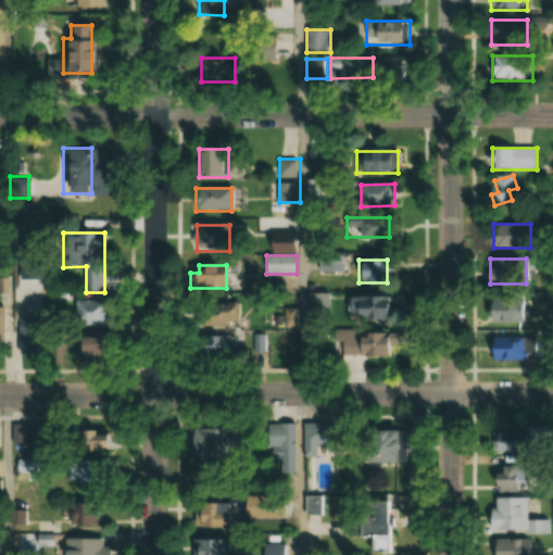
[(19,310),(44,310),(44,277),(19,277),(19,310)]
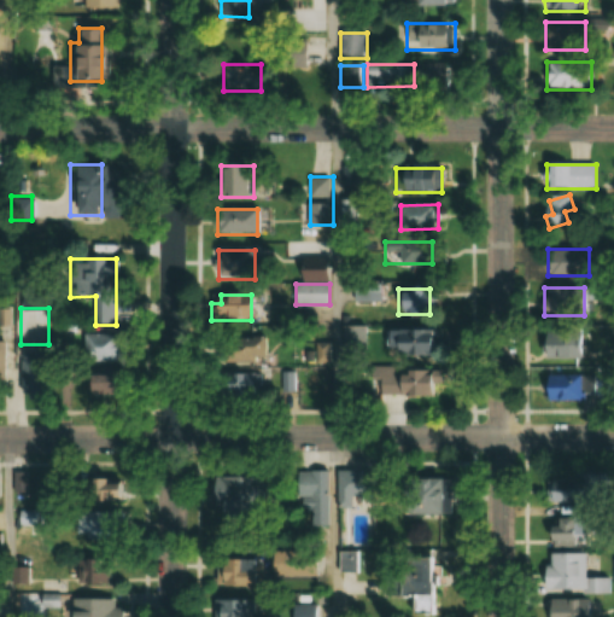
[(386,329),(386,356),(432,356),(432,329),(386,329)]
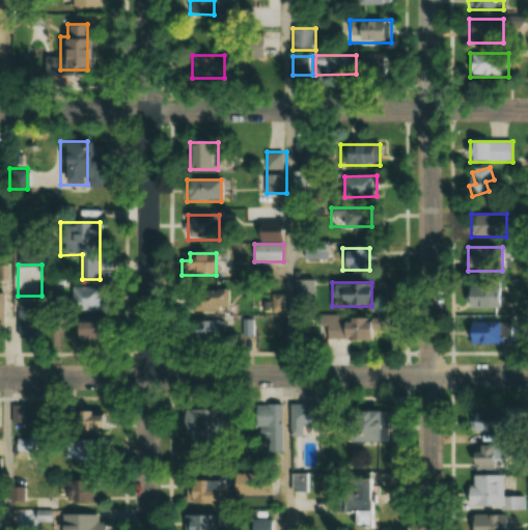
[(503,285),(466,285),(466,308),(503,308),(503,285)]
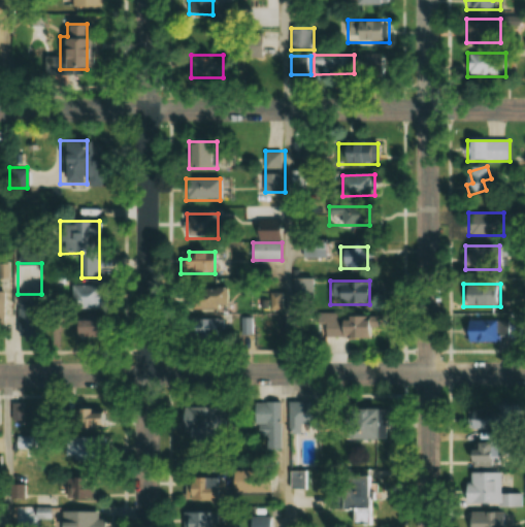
[(72,286),(72,309),(101,309),(101,286),(72,286)]
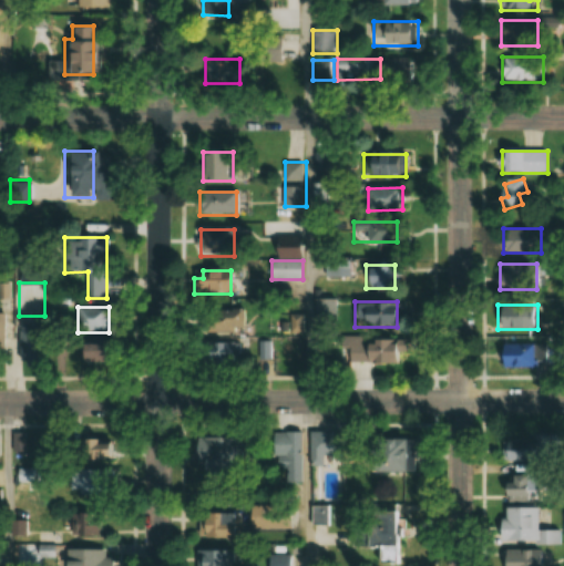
[(244,332),(244,310),(206,310),(206,332),(244,332)]
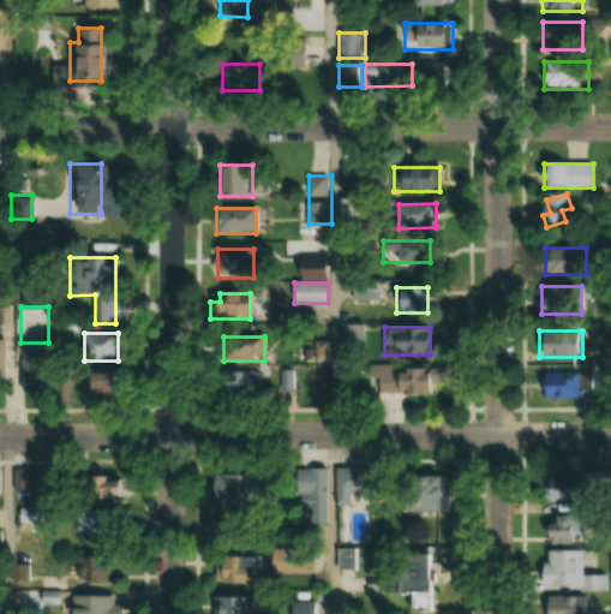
[(45,397),(45,350),(25,350),(25,397),(45,397)]
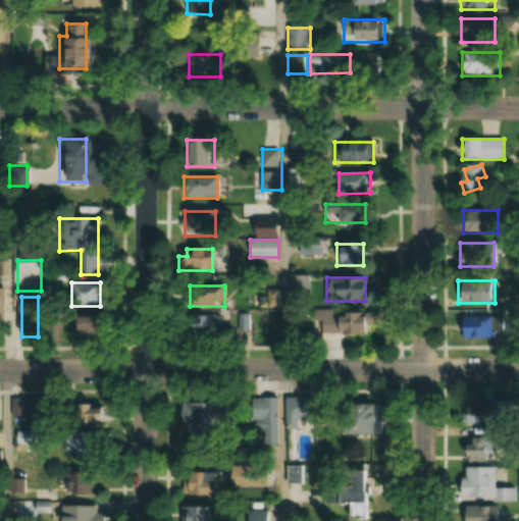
[(368,336),(369,312),(333,312),(332,335),(368,336)]
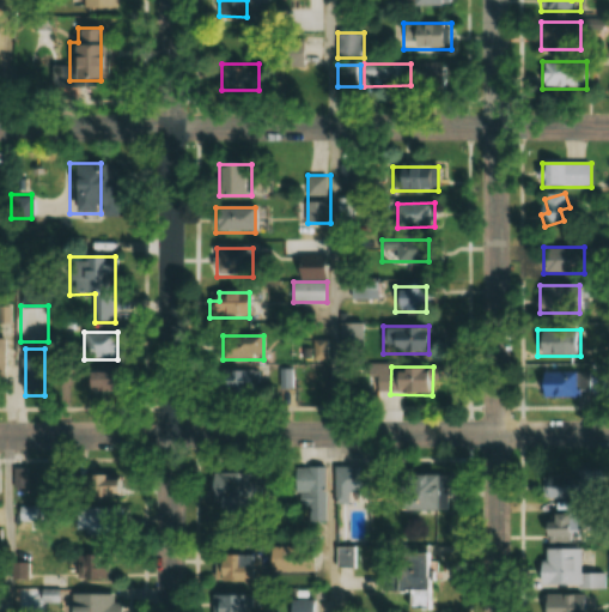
[(226,370),(226,380),(215,380),(215,395),(262,395),(262,370),(226,370)]
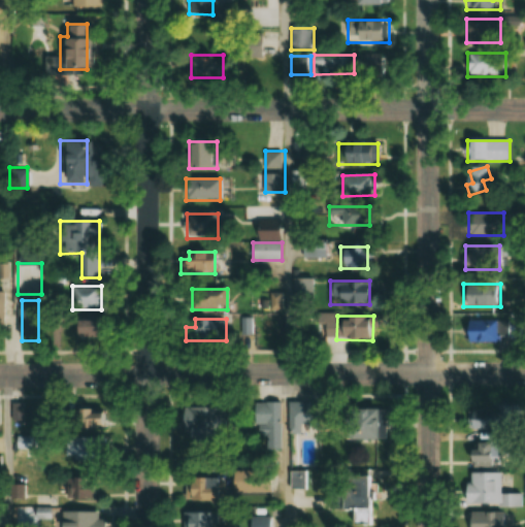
[(498,319),(466,319),(466,342),(498,342),(498,319)]
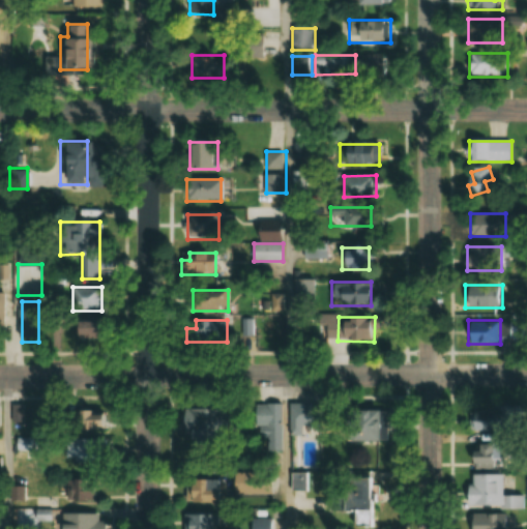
[(71,321),(71,339),(98,339),(98,321),(71,321)]
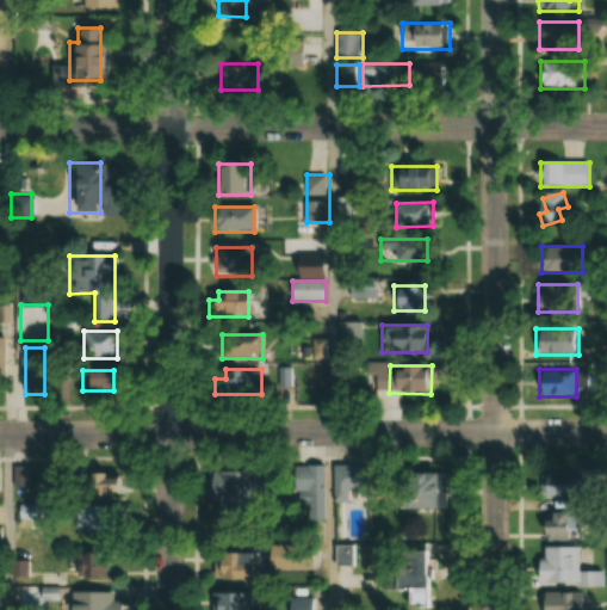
[(292,370),(283,370),(283,387),(292,387),(292,370)]
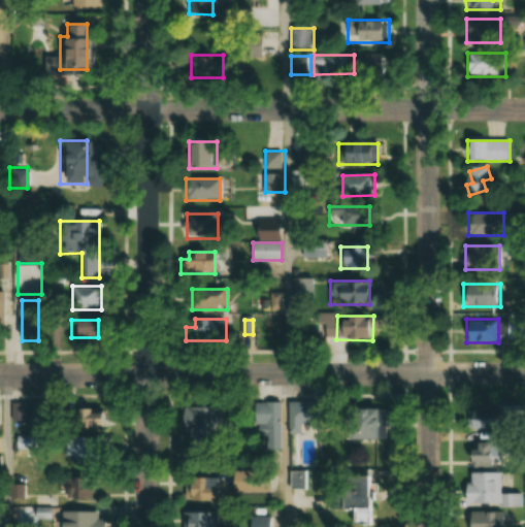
[(312,400),(290,401),(291,433),(302,433),(302,426),(312,426),(312,400)]
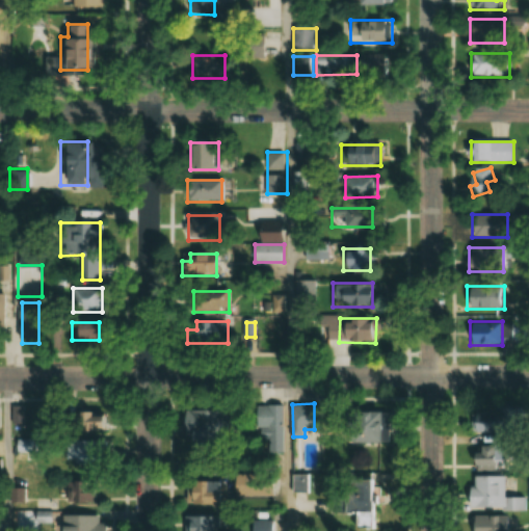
[(285,406),(258,406),(258,431),(266,431),(266,452),(285,452),(285,406)]
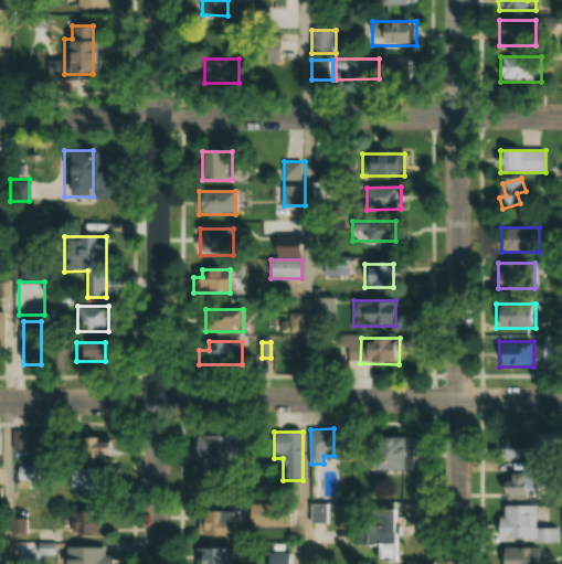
[(555,435),(529,435),(529,465),(555,465),(555,435)]
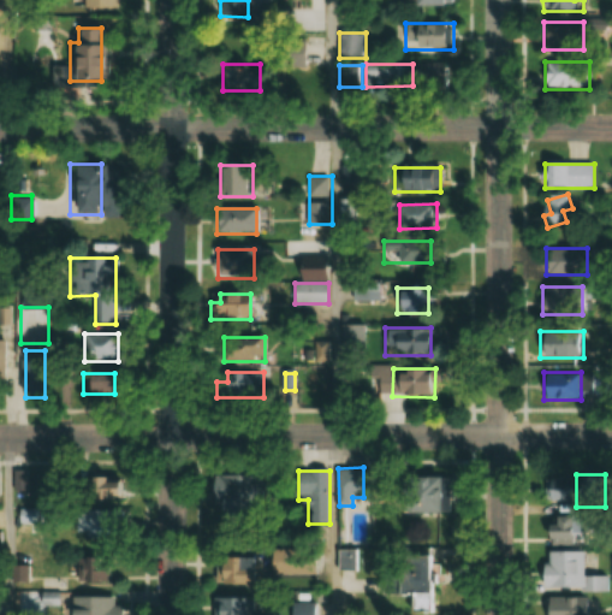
[(219,498),(260,498),(260,477),(219,477),(219,498)]
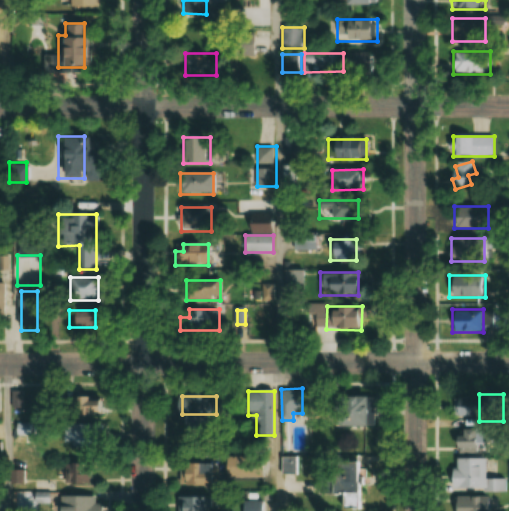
[(333,428),(368,428),(368,396),(333,396),(333,428)]
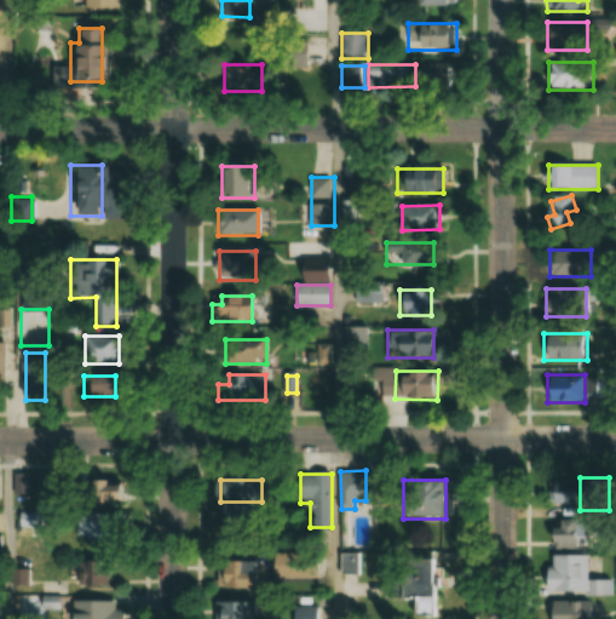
[(82,504),(119,504),(119,482),(82,482),(82,504)]
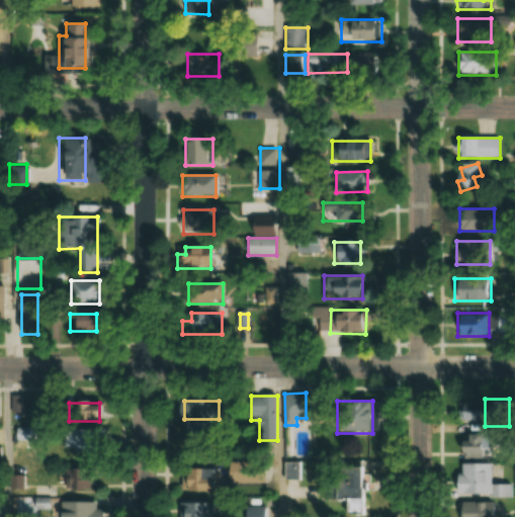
[(491,463),(461,463),(461,474),(455,474),(455,497),(511,497),(511,484),(491,484),(491,463)]
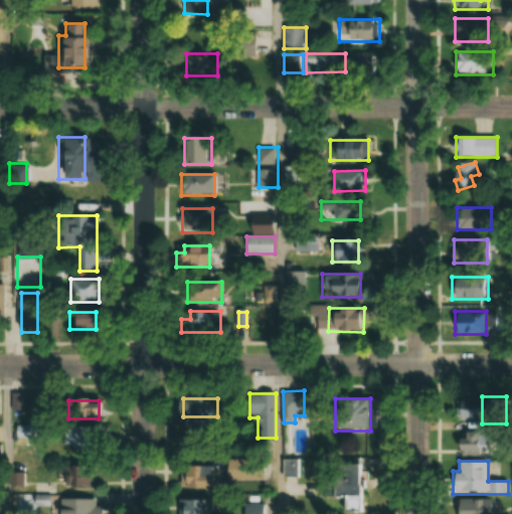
[(265,463),(244,463),(244,480),(265,480),(265,463)]
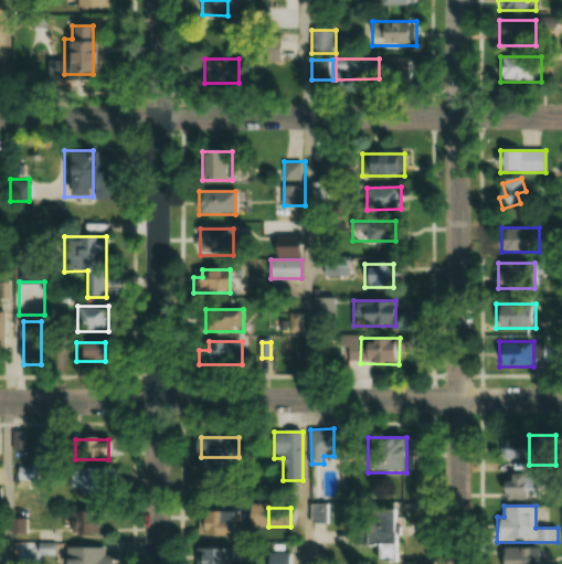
[(401,562),(403,510),(366,509),(364,522),(354,522),(353,544),(377,545),(375,561),(401,562)]
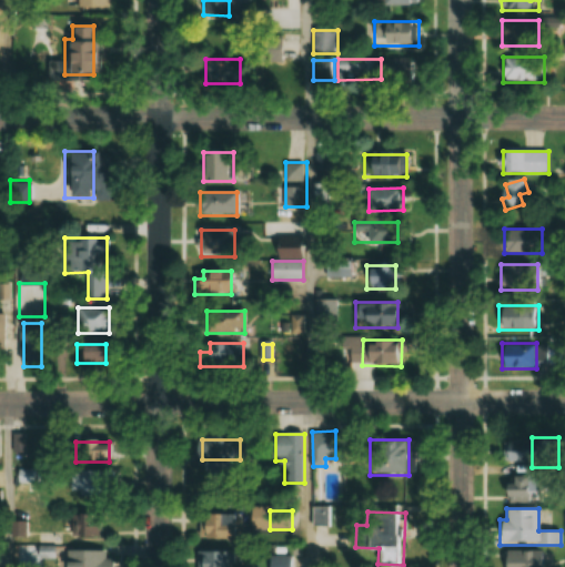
[(230,517),(203,513),(199,536),(225,540),(230,517)]
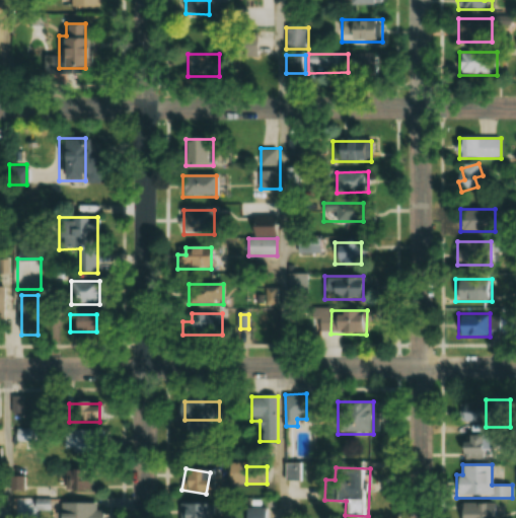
[(98,491),(98,470),(69,470),(69,491),(98,491)]
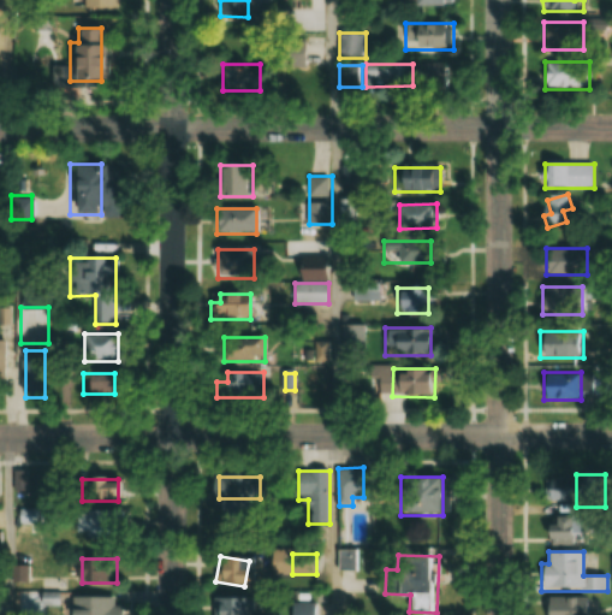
[(114,605),(114,597),(71,597),(71,614),(122,614),(122,605),(114,605)]
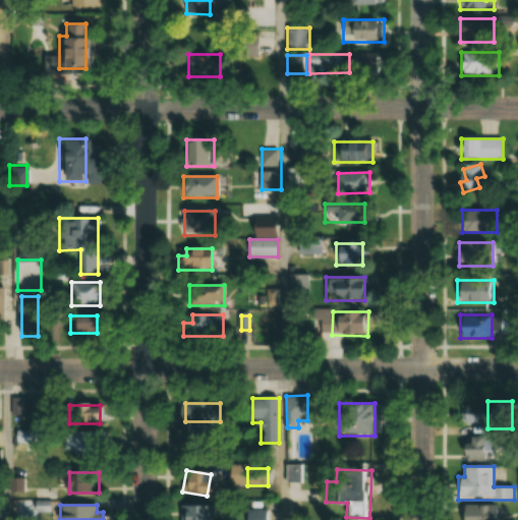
[(180,505),(179,519),(211,519),(211,505),(180,505)]
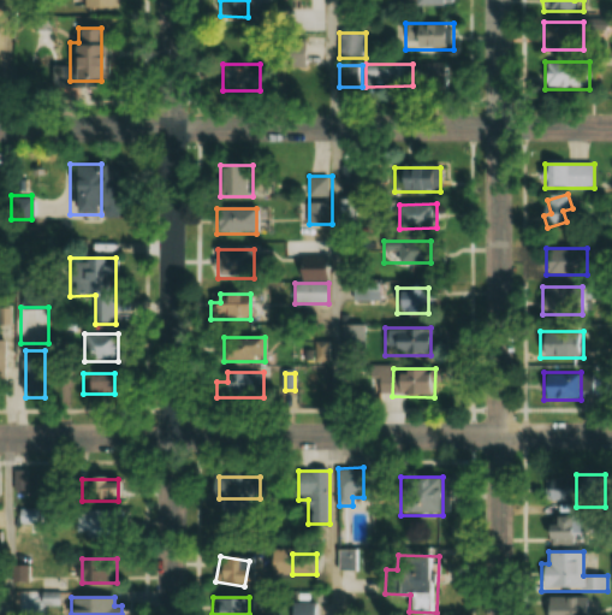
[(590,614),(590,597),(546,597),(545,614),(590,614)]
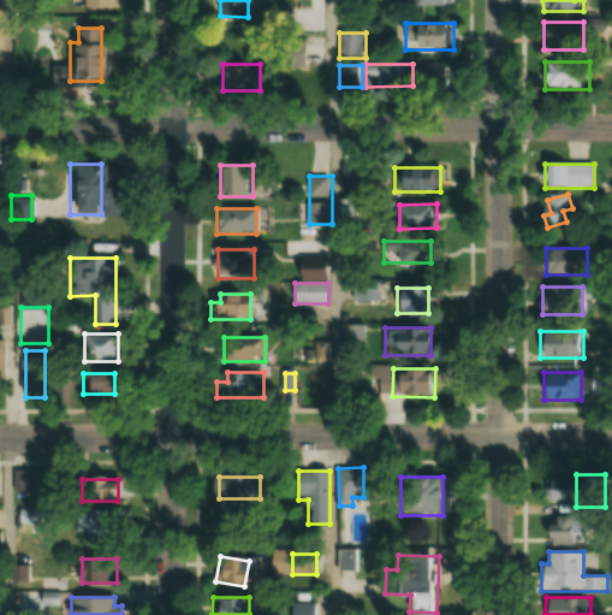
[(319,614),(319,602),(298,602),(297,614),(319,614)]
